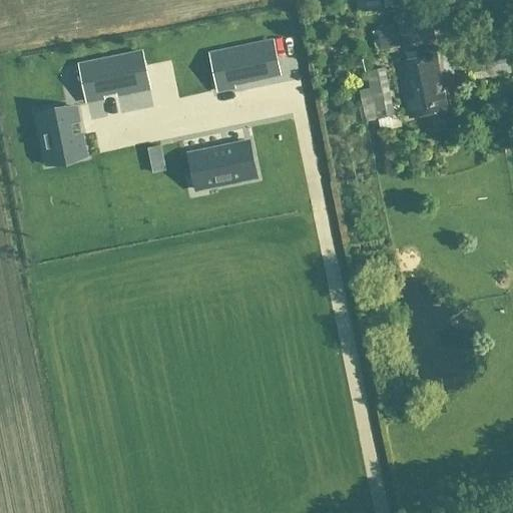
[(433,39),(428,15),(397,21),(401,44),(433,39)]
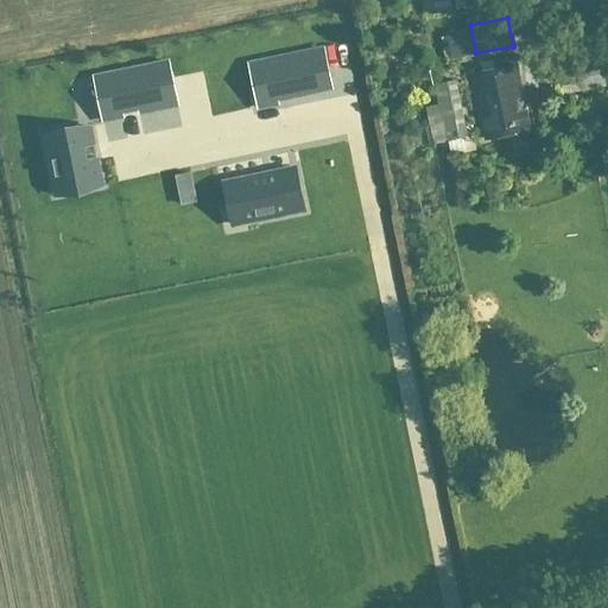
[(312,93),(304,55),(248,65),(257,109),(277,105),(276,101),(312,93)]
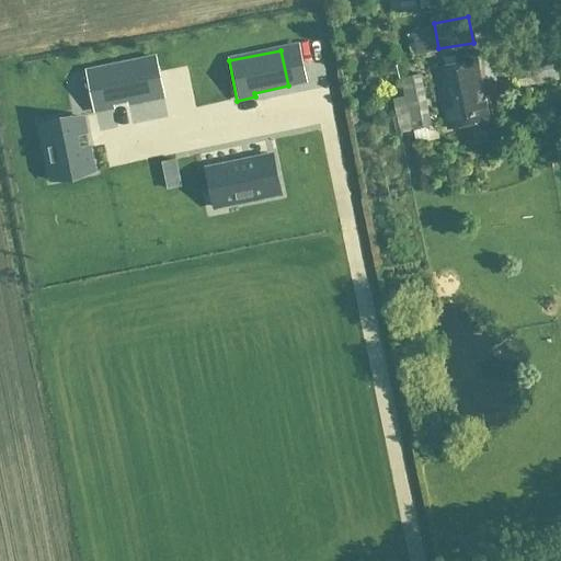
[(155,59),(87,72),(93,112),(113,109),(112,104),(126,101),(127,105),(162,99),(155,59)]
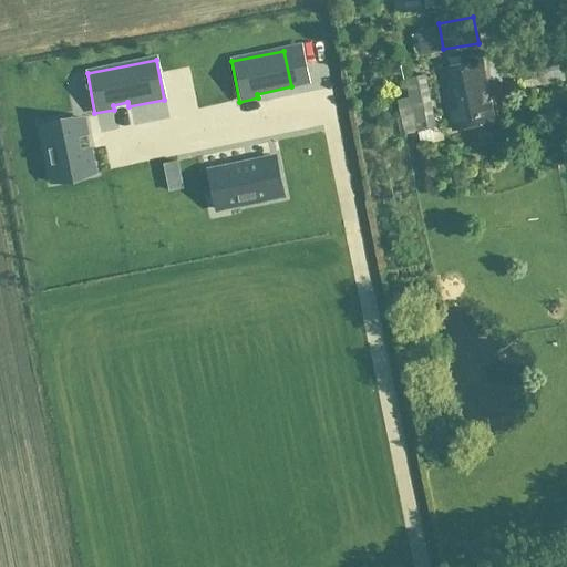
[(565,82),(560,62),(537,66),(540,88),(565,82)]
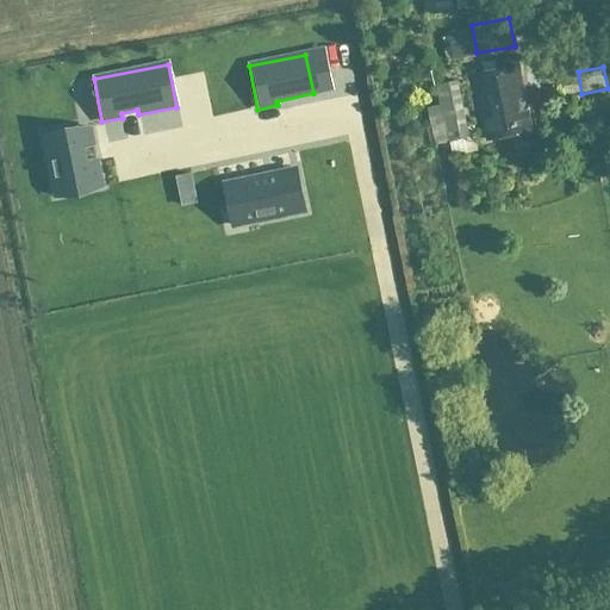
[(530,132),(516,68),(473,76),(486,141),(530,132)]
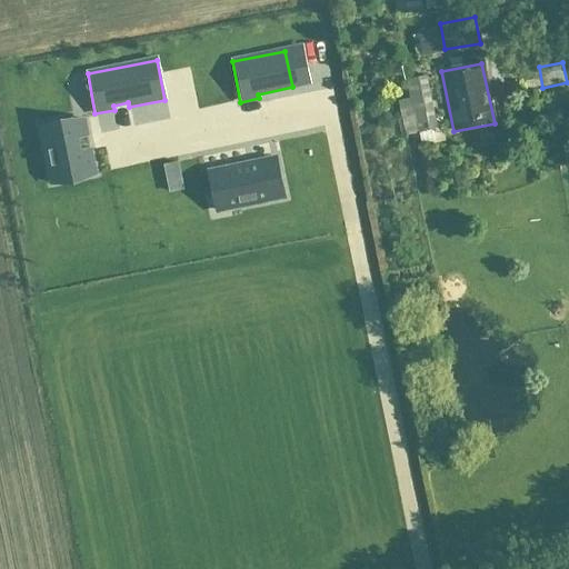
[(418,135),(436,130),(425,77),(406,80),(410,100),(397,102),(403,137),(418,135)]
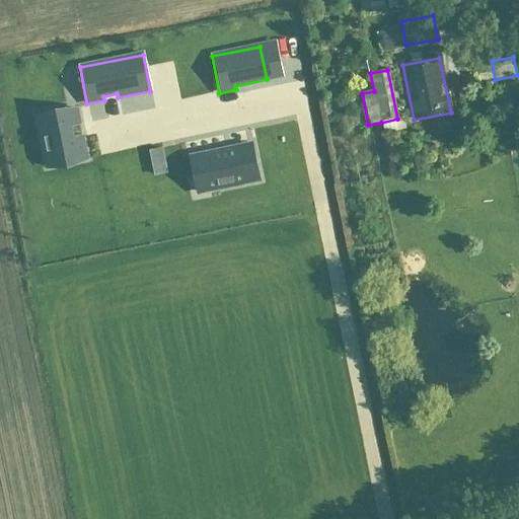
[(60,113),(51,114),(51,115),(35,119),(44,156),(46,168),(60,165),(86,159),(75,109),(60,114),(60,113)]
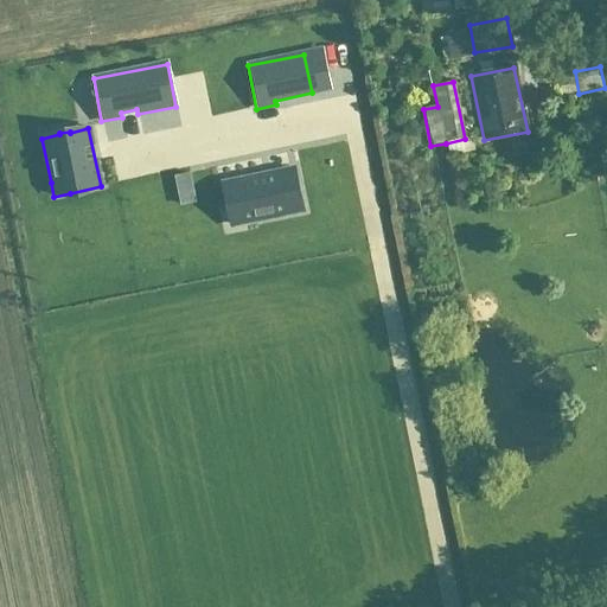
[(232,227),(246,224),(298,213),(288,170),(223,184),(228,208),(232,227)]
